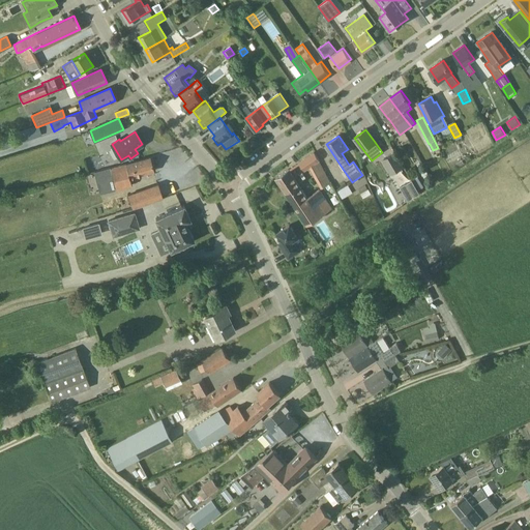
[(314,152),(299,162),(305,171),(313,167),(323,186),(330,183),(314,152)]
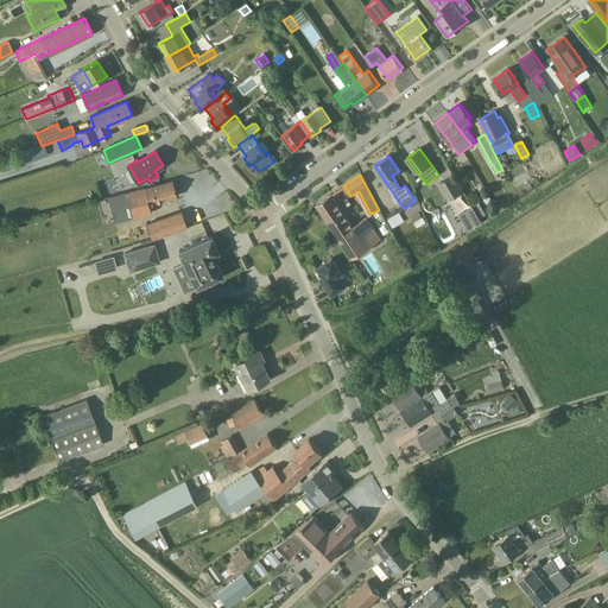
[(453,176),(438,184),(448,200),(462,191),(453,176)]
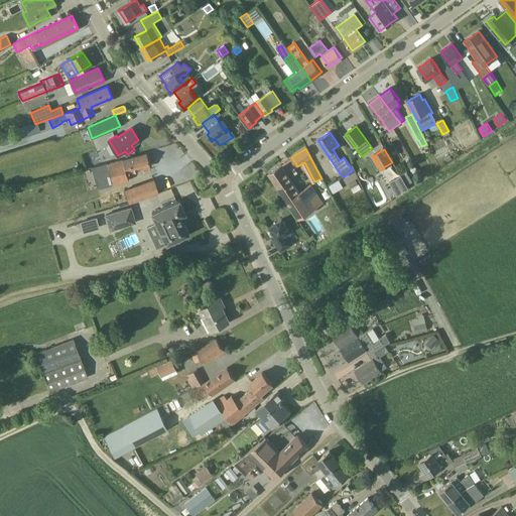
[(145,153),(108,164),(114,185),(129,180),(126,173),(149,166),(145,153)]
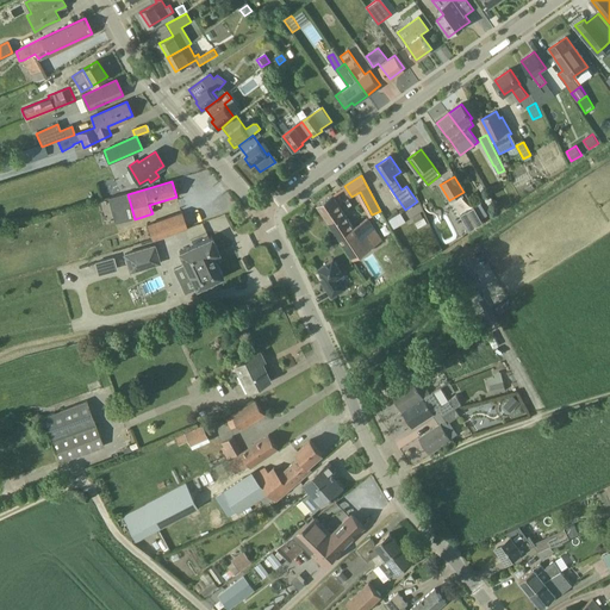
[(383,240),(367,218),(354,228),(331,195),(317,205),(354,260),(383,240)]
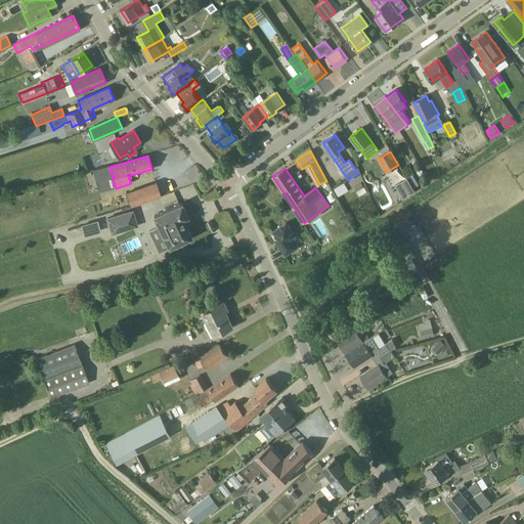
[(359,176),(349,182),(352,187),(362,181),(359,176)]
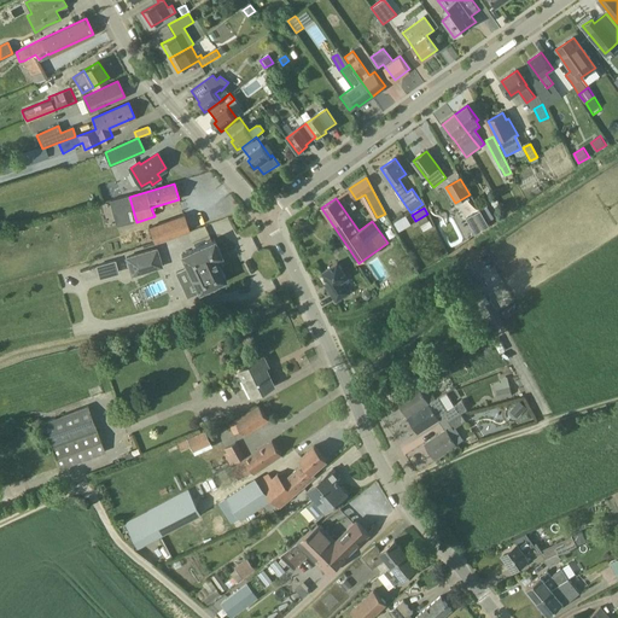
[(474,234),(489,226),(479,210),(466,219),(474,234)]
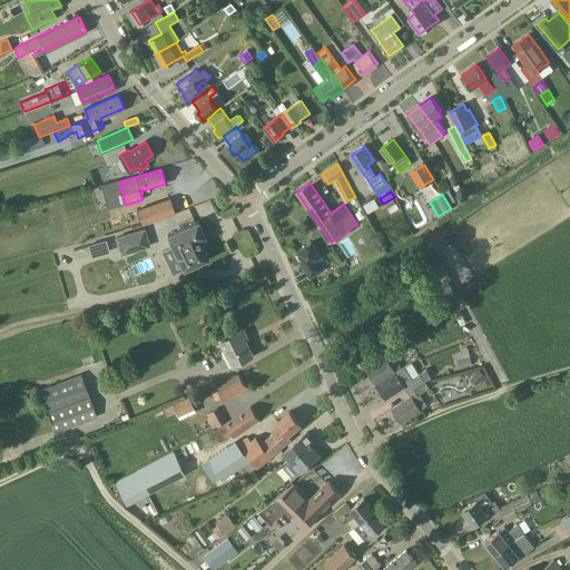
[(384,203),(390,213),(400,207),(394,197),(384,203)]
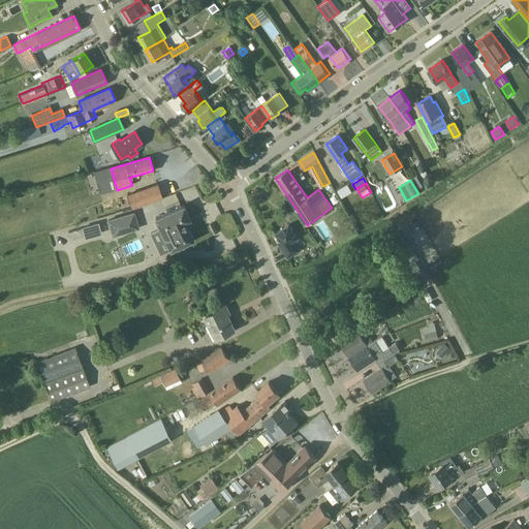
[(158,184),(128,194),(132,208),(162,197),(162,196),(159,187),(158,184)]
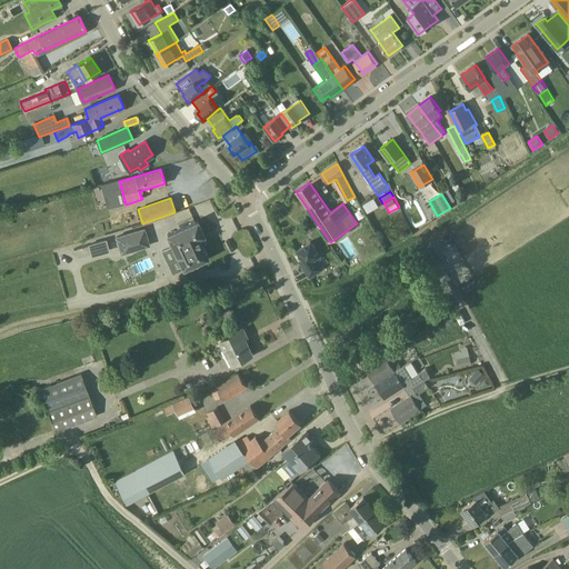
[(367,213),(379,207),(373,198),(362,205),(367,213)]
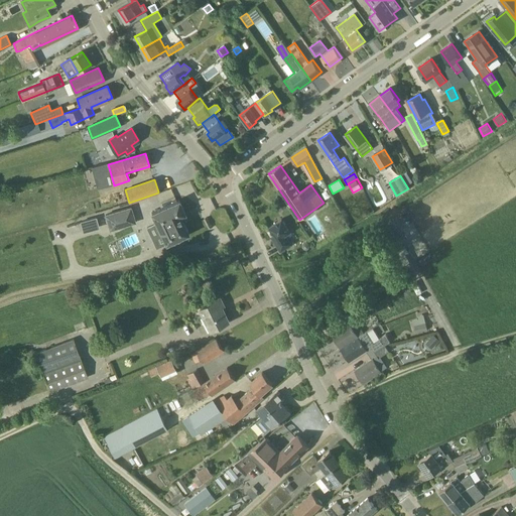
[(178,201),(152,213),(151,213),(152,214),(156,223),(153,225),(158,235),(161,234),(166,243),(165,243),(166,244),(167,244),(170,242),(171,245),(179,241),(178,238),(187,234),(188,234),(188,233),(182,220),(181,220),(179,217),(180,216),(184,214),(185,214),(185,213),(184,213),(179,201),(179,200),(178,201)]
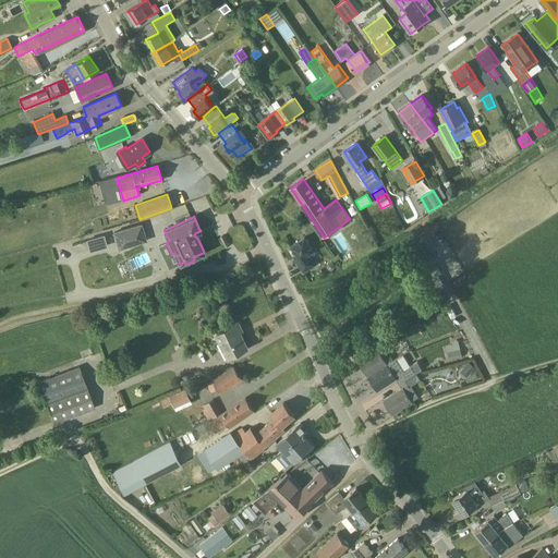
[(306,218),(298,223),(302,230),(311,223),(306,218)]
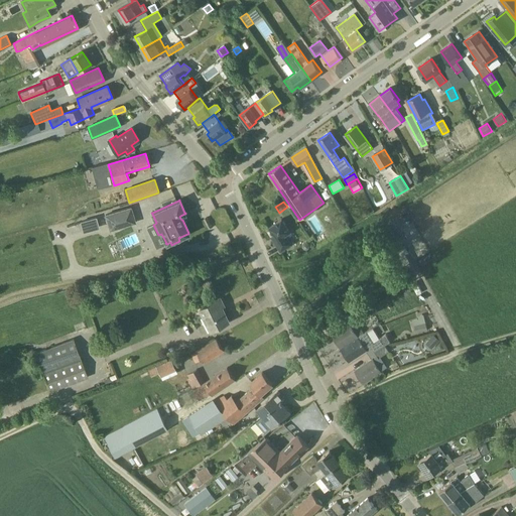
[(106,215),(106,216),(110,229),(110,230),(111,230),(134,223),(135,222),(131,209),(131,208),(130,208),(107,215),(106,215)]
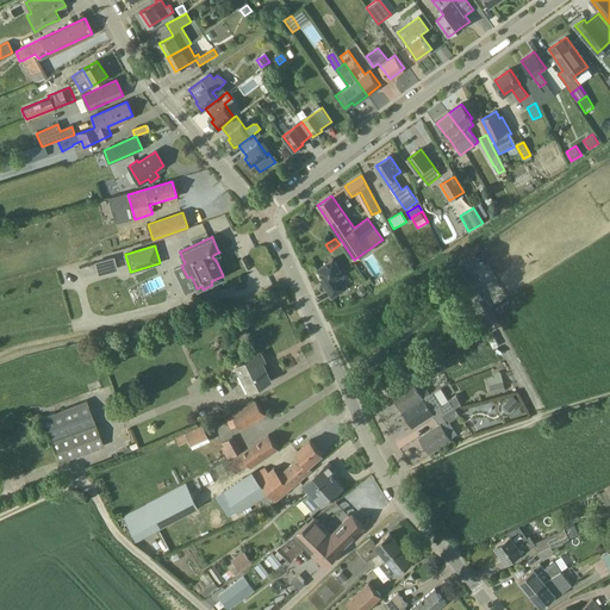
[(82,279),(118,268),(114,256),(79,266),(82,279)]
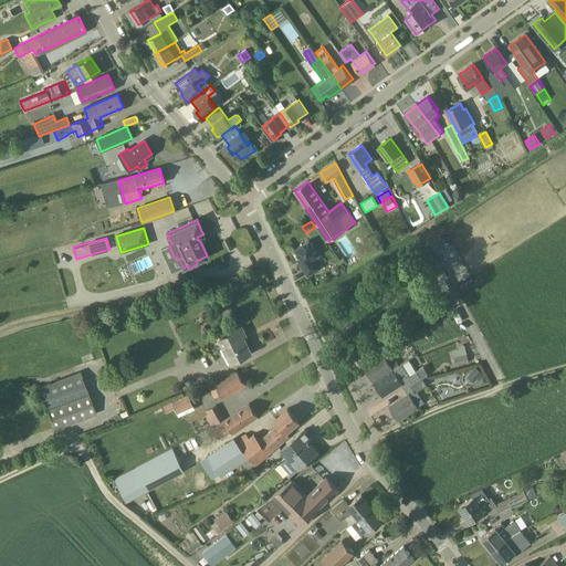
[(320,268),(313,258),(318,254),(308,240),(295,250),(301,259),(297,261),(307,276),(320,268)]
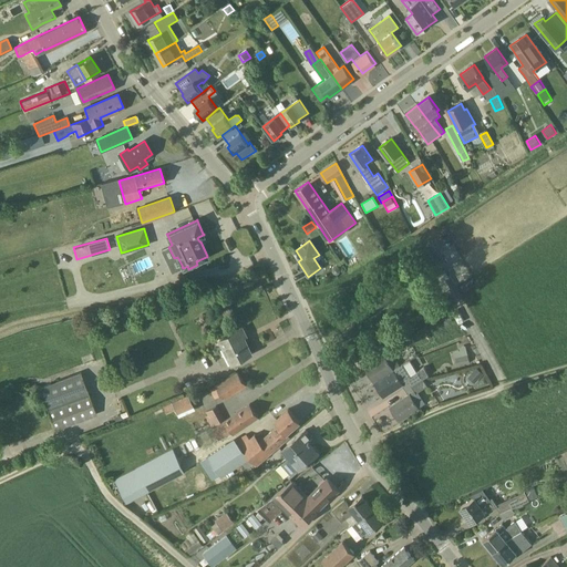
[(450,315),(441,319),(444,325),(453,321),(450,315)]
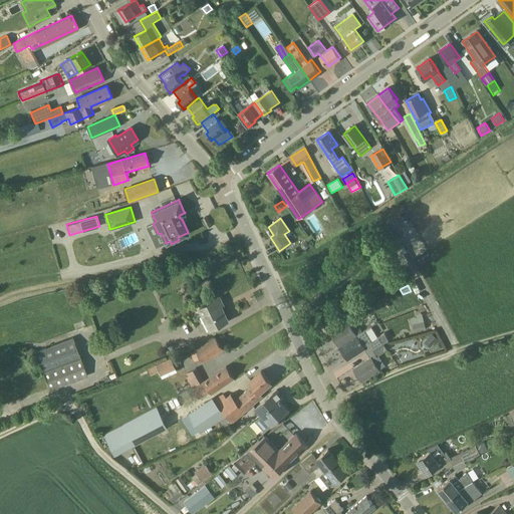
[(209,330),(219,324),(228,319),(221,305),(223,304),(220,297),(198,308),(209,330)]
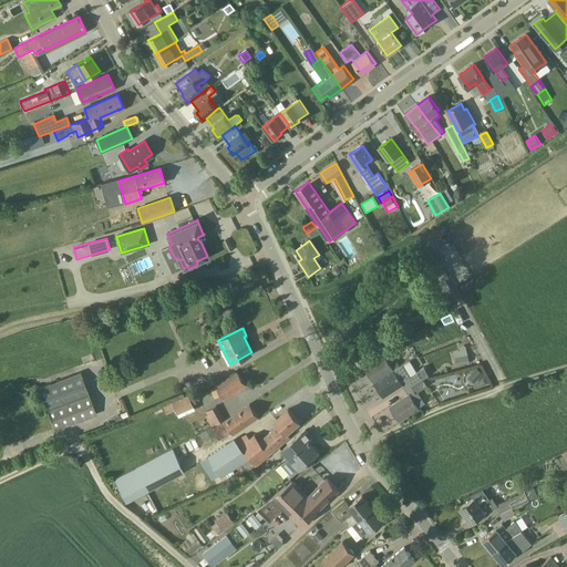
[(385,347),(390,354),(391,353),(392,354),(415,341),(411,333),(385,347)]
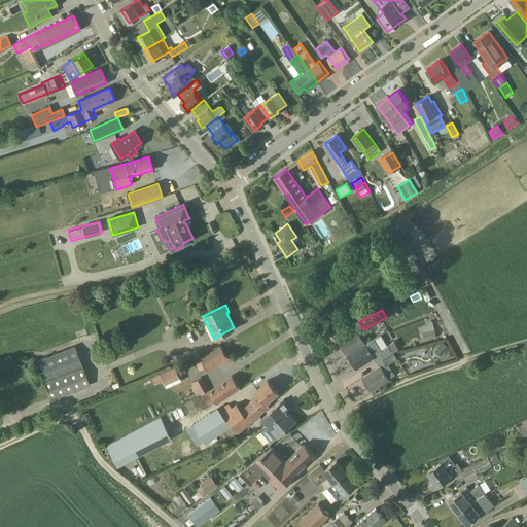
[(371,340),(364,329),(363,328),(362,329),(358,332),(356,329),(339,341),(348,355),(371,340)]
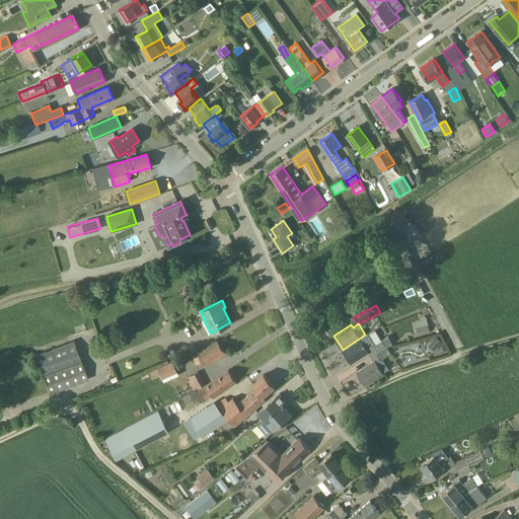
[(428,325),(417,327),(419,336),(430,332),(428,325)]
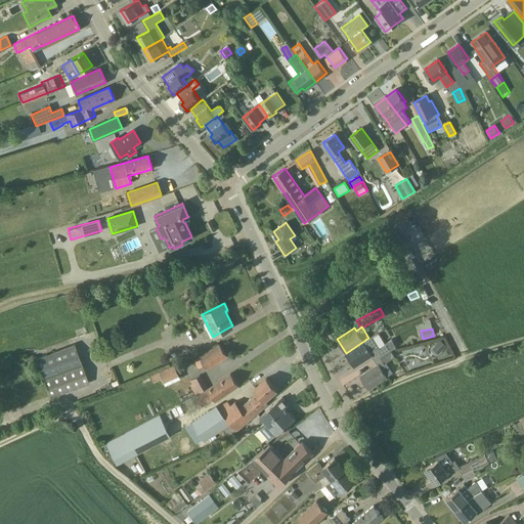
[(380,356),(390,350),(396,346),(391,340),(385,343),(378,333),(370,337),(368,338),(346,353),(355,366),(373,355),(372,353),(376,350),(380,356)]
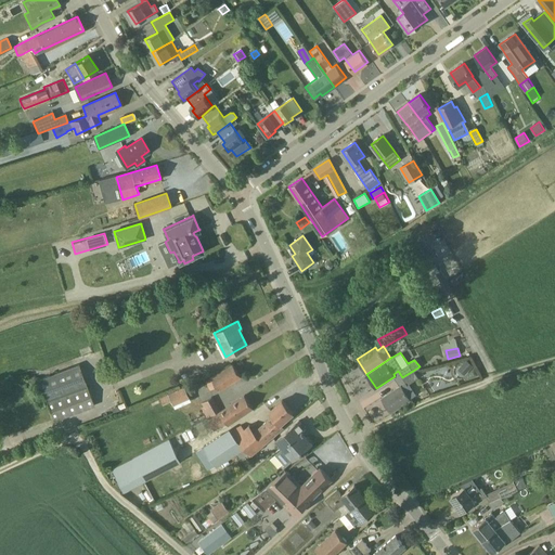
[(473,366),(466,360),(460,368),(466,373),(473,366)]
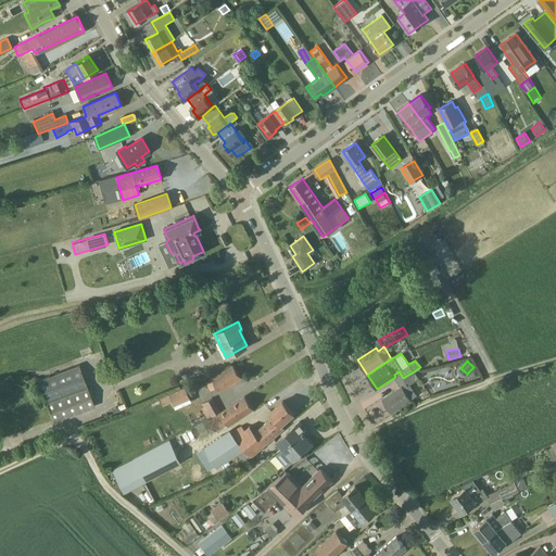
[(234,365),(212,378),(212,379),(205,383),(211,392),(217,388),(219,392),(241,378),(234,365)]
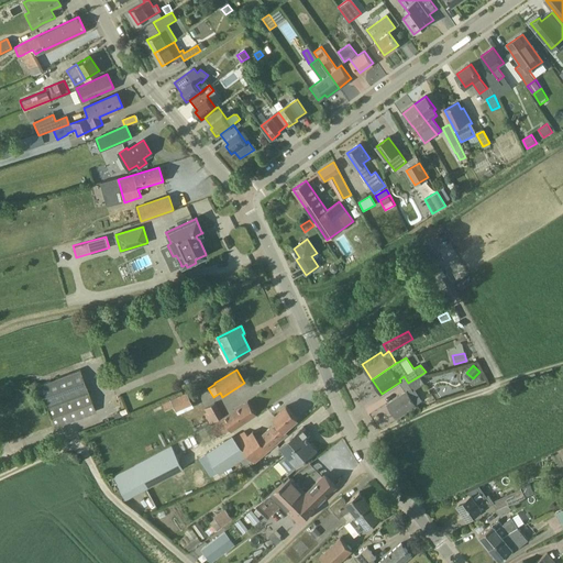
[(79,371),(39,386),(54,429),(95,414),(79,371)]
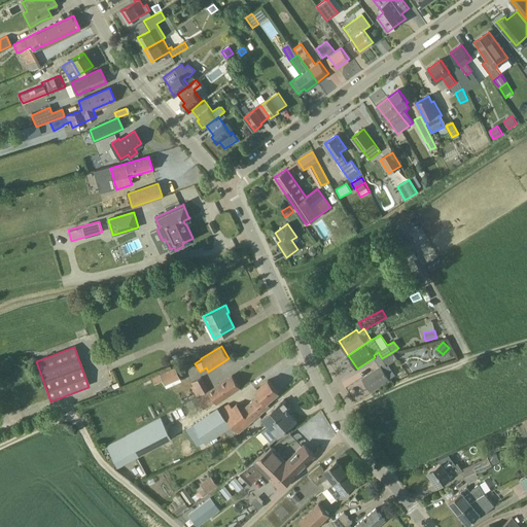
[(392,352),(382,358),(386,365),(396,359),(392,352)]
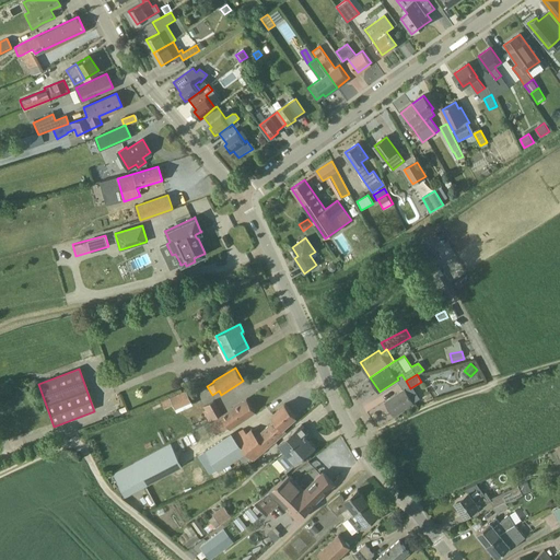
[(170,396),(177,411),(194,404),(187,388),(170,396)]
